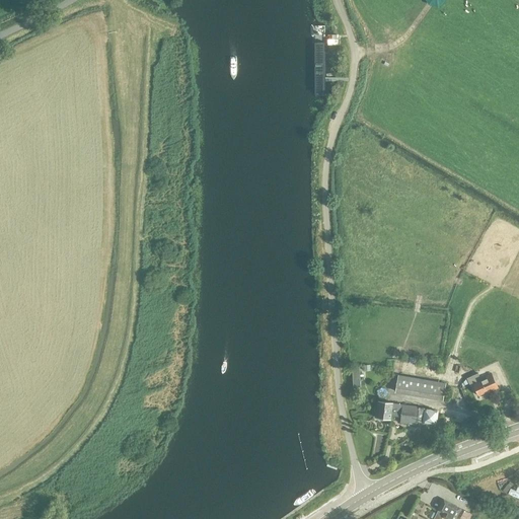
[(416,364),(417,358),(404,356),(403,362),(416,364)]
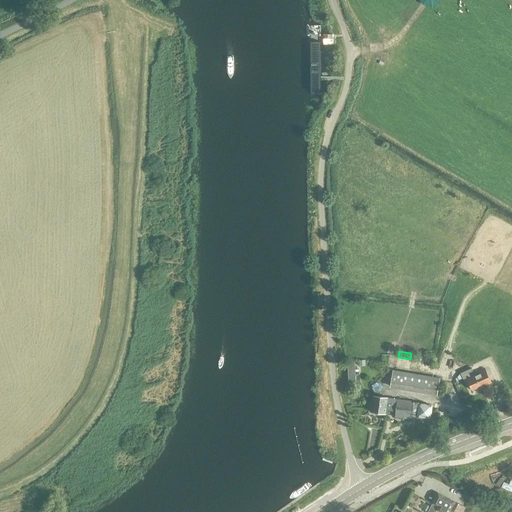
[(355,361),(348,361),(349,382),(356,381),(355,361)]
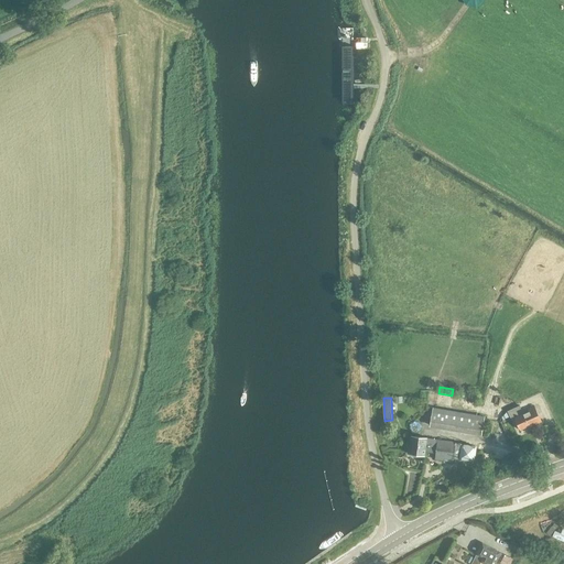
[(523,414),(519,407),(507,411),(501,418),(502,420),(509,416),(511,421),(514,419),(519,430),(532,424),(532,425),(541,422),(534,407),(528,409),(529,412),(523,414)]
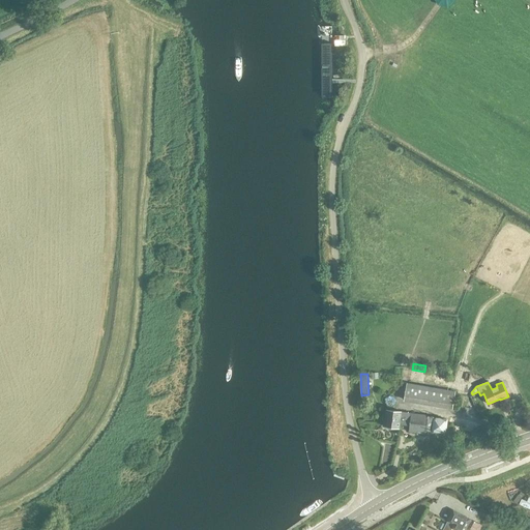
[(451,409),(454,391),(405,384),(403,401),(451,409)]
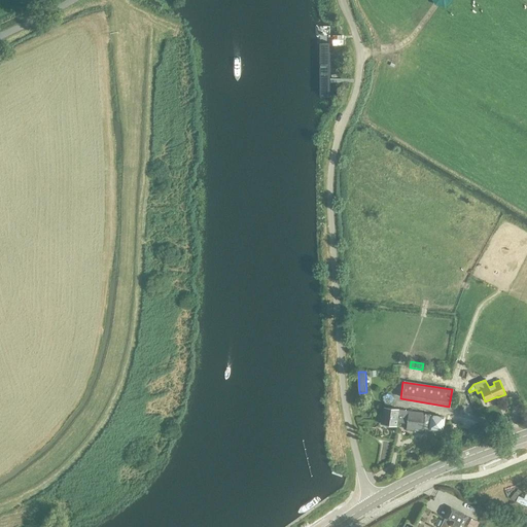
[(393,398),(393,397),(393,396),(392,396),(392,395),(391,394),(390,394),(389,393),(388,393),(387,394),(386,394),(385,394),(385,395),(384,396),(384,397),(384,398),(384,399),(384,400),(385,401),(385,402),(386,402),(387,402),(388,403),(389,403),(390,402),(391,402),(392,401),(392,400),(393,400),(393,399),(393,398)]
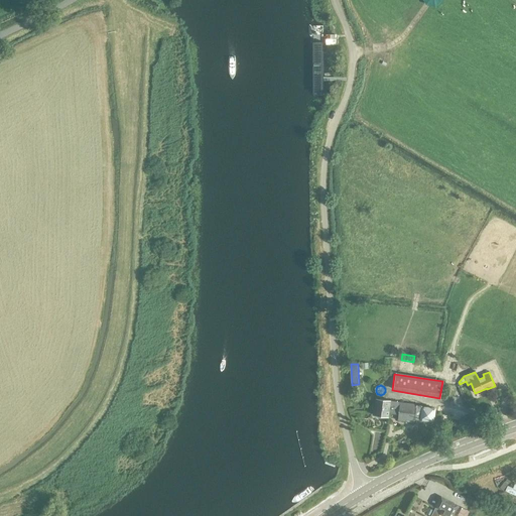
[(420,420),(422,406),(376,400),(374,415),(388,417),(388,414),(398,415),(398,420),(414,422),(414,419),(420,420)]
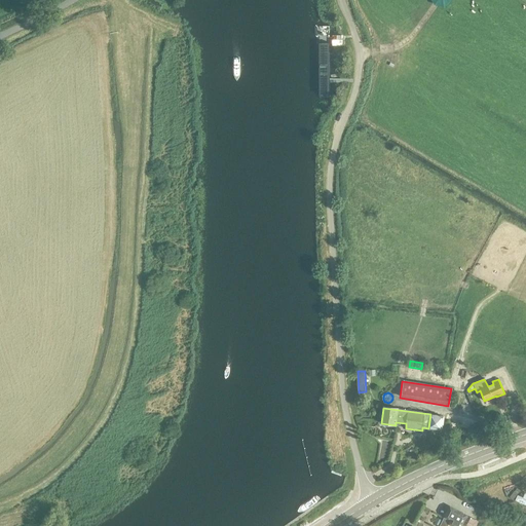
[(429,427),(443,429),(446,415),(431,413),(429,427)]
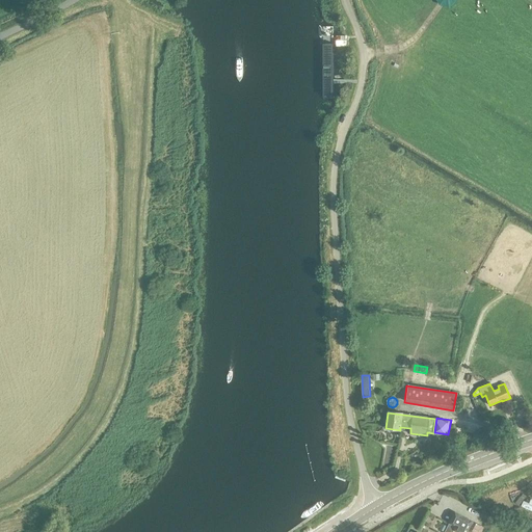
[(531,510),(531,504),(523,501),(521,506),(531,510)]
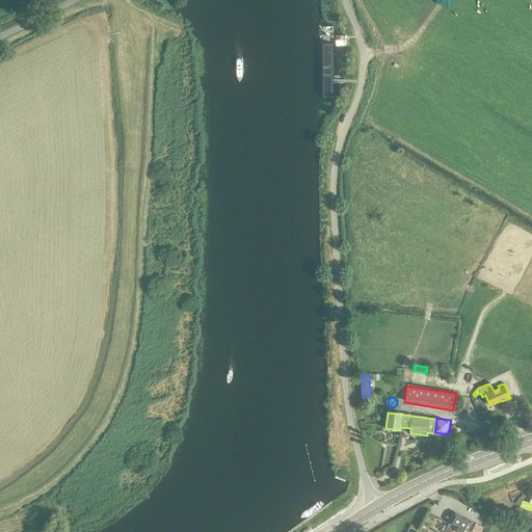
[(467,531),(472,524),(468,522),(469,520),(455,512),(450,524),(455,527),(454,531),(455,529),(460,531),(467,531)]
